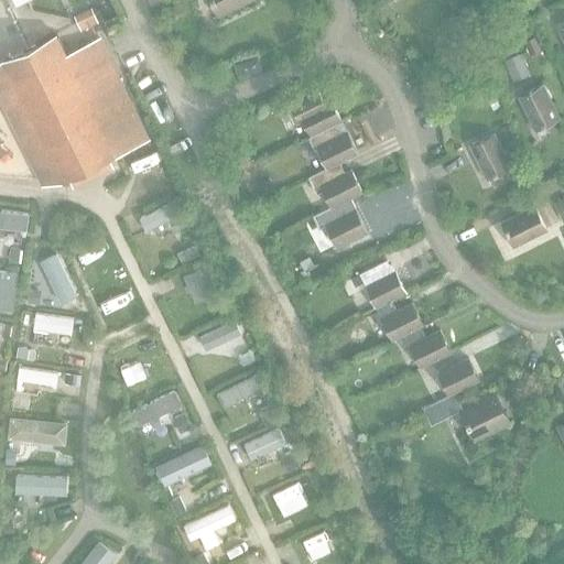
[(214,0),(221,14),(249,0),(214,0)]
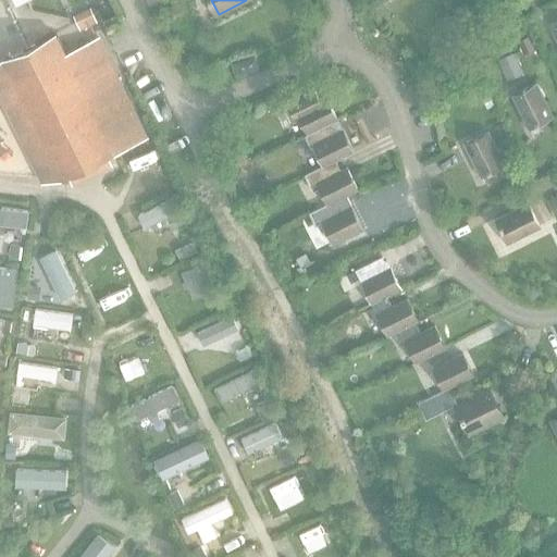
[(3,59),(61,178),(114,152),(56,33),(3,59)]
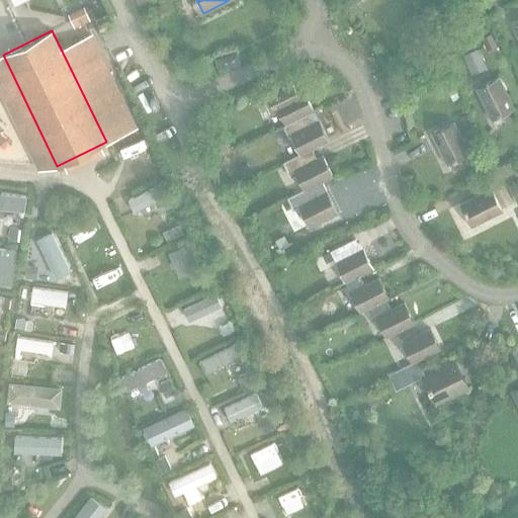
[(477,87),(493,118),(513,108),(498,77),(477,87)]
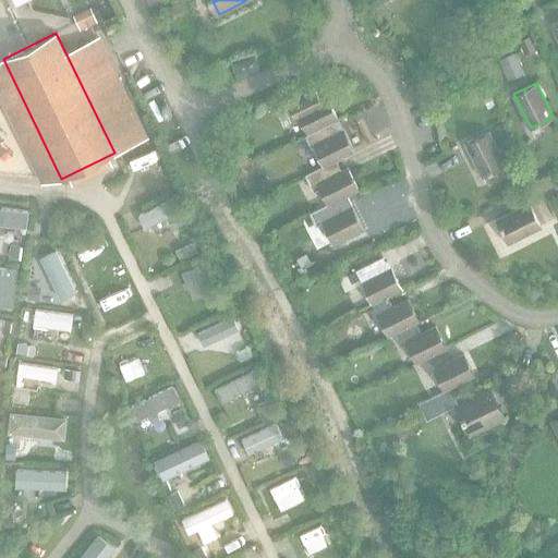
[(296,112),(306,133),(337,118),(327,97),(296,112)]
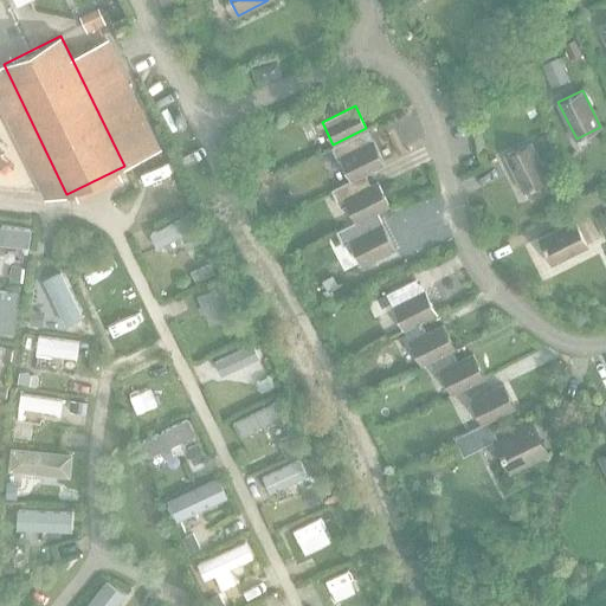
[(350,180),(363,174),(384,165),(373,141),(340,158),(350,180)]
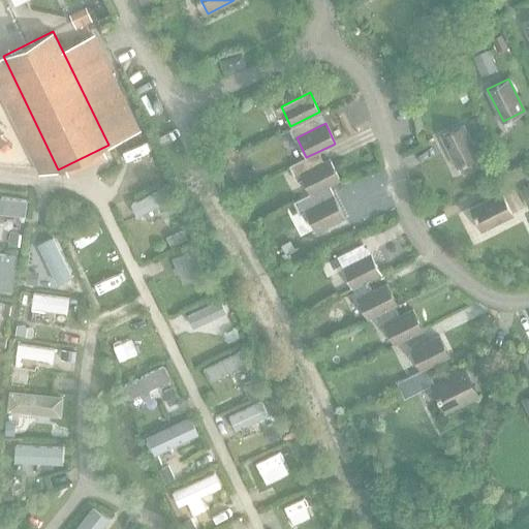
[(441,135),(457,166),(478,156),(463,124),(441,135)]
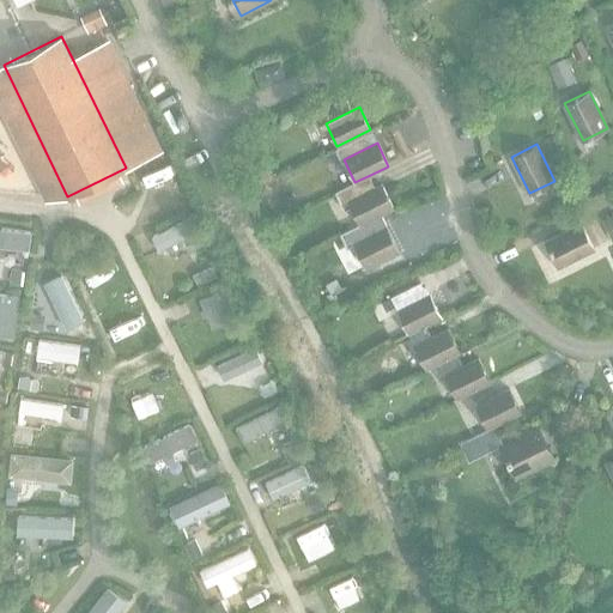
[(359,224),(371,218),(393,207),(381,184),(374,188),(368,176),(354,182),(335,193),(344,210),(350,206),(359,224)]
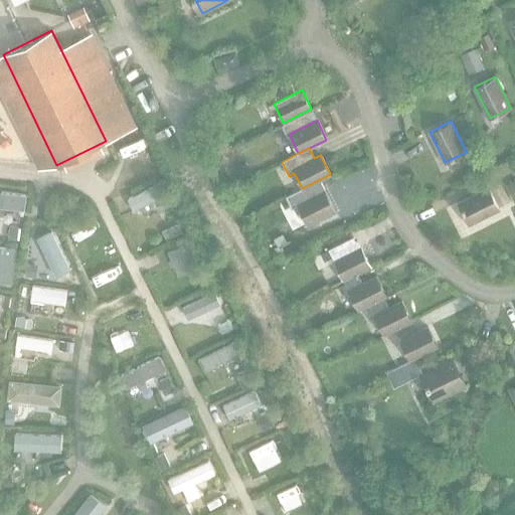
[(133,210),(165,194),(159,182),(127,198),(133,210)]
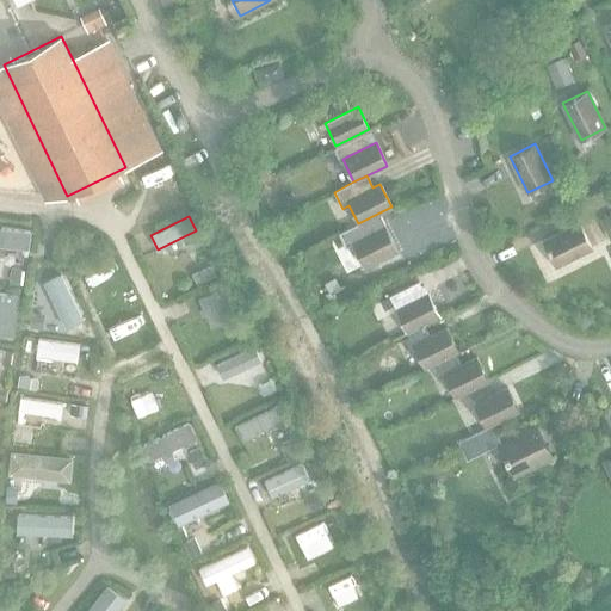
[(370,217),(358,223),(345,229),(363,265),(396,250),(386,226),(376,230),(370,217)]
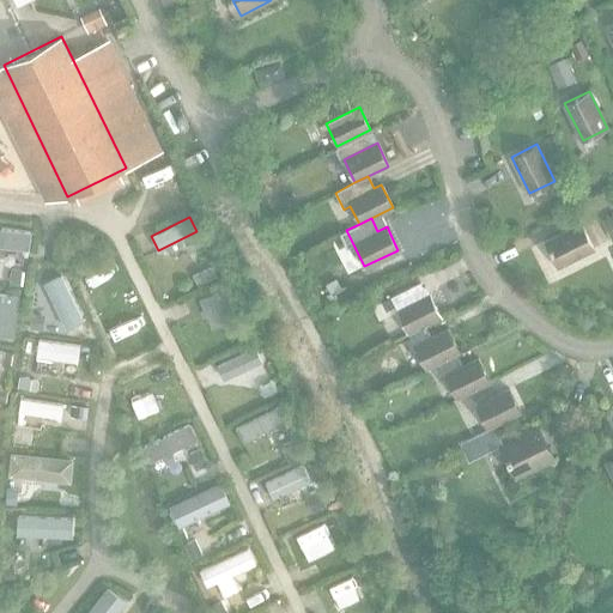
[(545,242),(557,267),(594,249),(581,223),(545,242)]
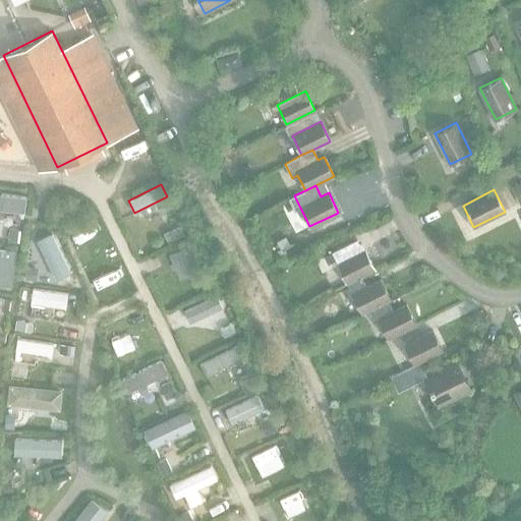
[(0,209),(20,212),(22,197),(0,194),(0,209)]
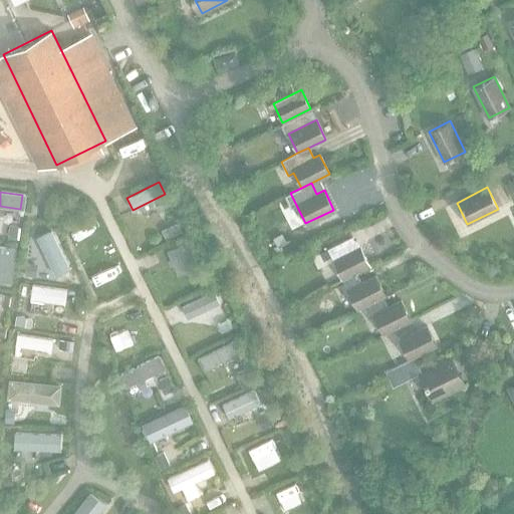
[(342,279),(356,272),(370,266),(360,247),(355,235),(311,256),(317,268),(332,260),(342,279)]
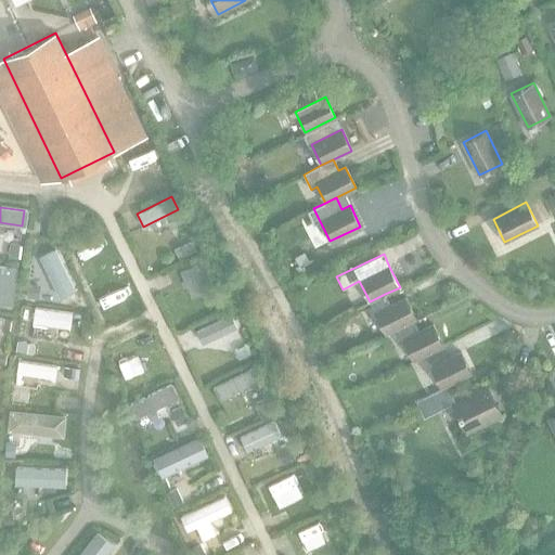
[(94,262),(115,306),(128,299),(107,256),(94,262)]
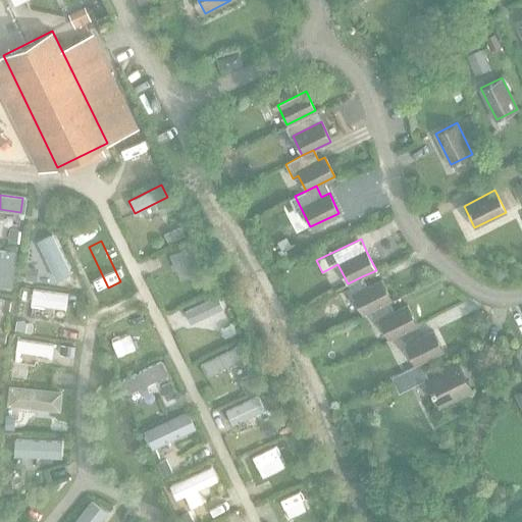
[(71,275),(56,242),(46,247),(54,266),(49,268),(53,276),(58,274),(61,279),(71,275)]
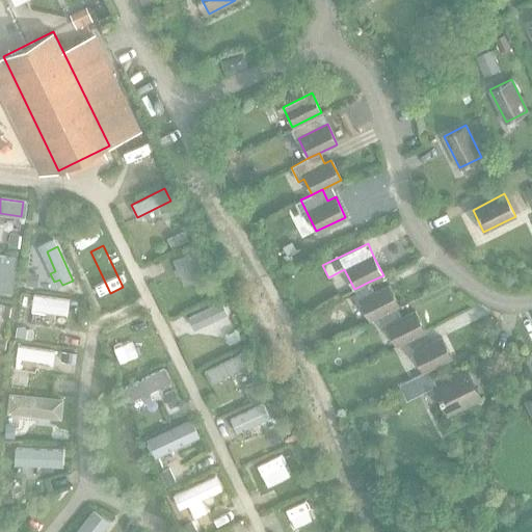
[(166,275),(197,260),(191,247),(159,263),(166,275)]
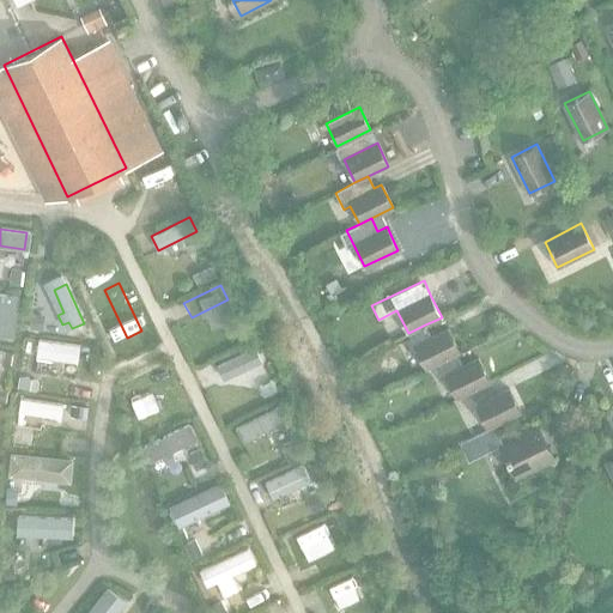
[(18,296),(0,293),(0,334),(14,337),(18,296)]
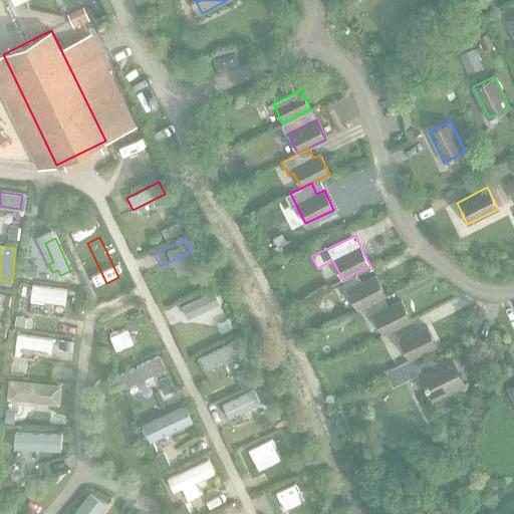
[(357,309),(367,304),(382,297),(386,296),(375,276),(361,283),(356,272),(342,279),(357,309)]
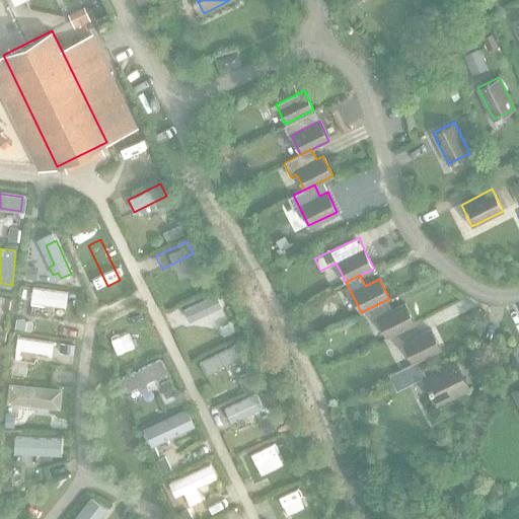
[(30,302),(65,307),(67,292),(32,288),(30,302)]
